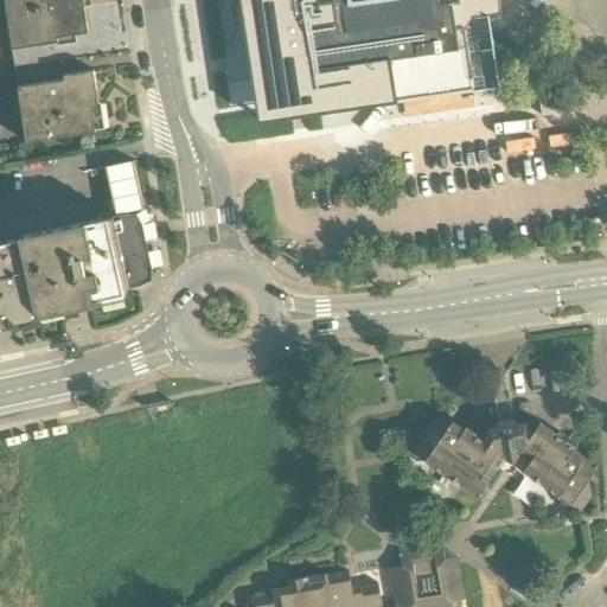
[(87,34),(81,0),(4,0),(11,50),(48,45),(56,44),(56,38),(87,34)]
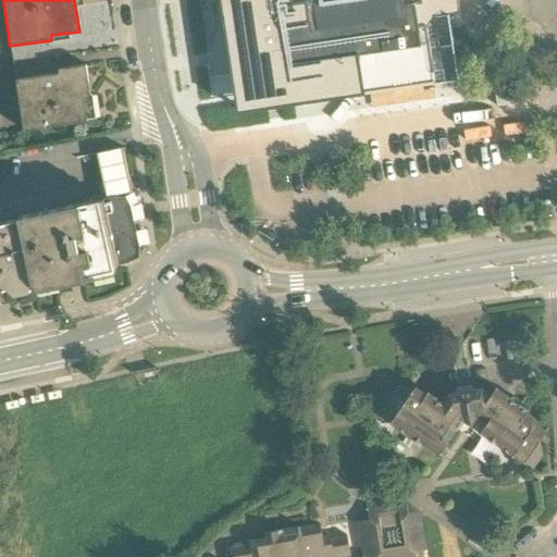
[(220,0),(231,65),(264,61),(284,58),(286,75),(291,104),(367,94),(395,89),(434,83),(458,79),(447,15),(458,13),(456,0),(419,0),(420,3),(403,5),(401,0),(220,0)]
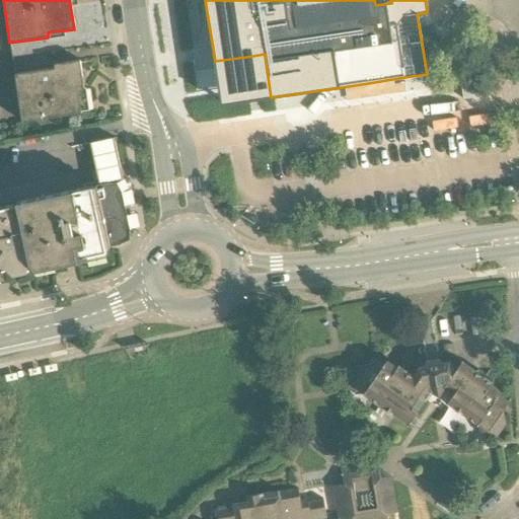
[(12,59),(43,55),(41,39),(9,43),(12,59)]
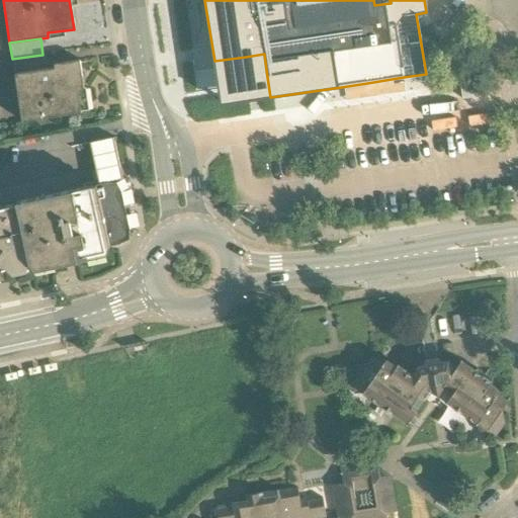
[(46,70),(42,55),(12,59),(14,75),(46,70)]
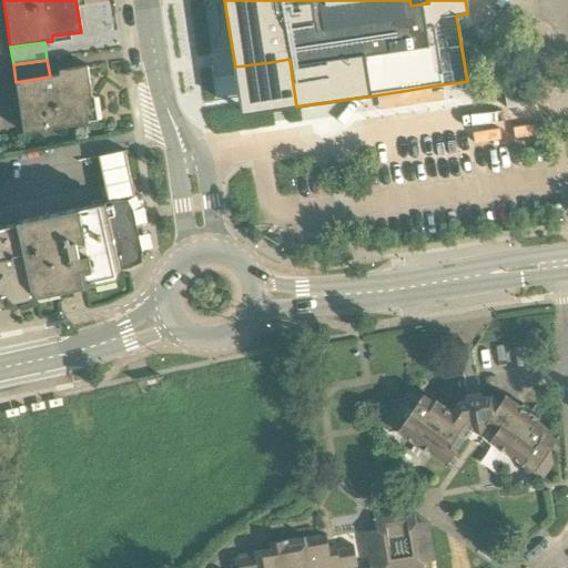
[(91,98),(87,67),(59,71),(59,75),(50,77),(16,82),(23,134),(88,125),(84,104),(91,98)]
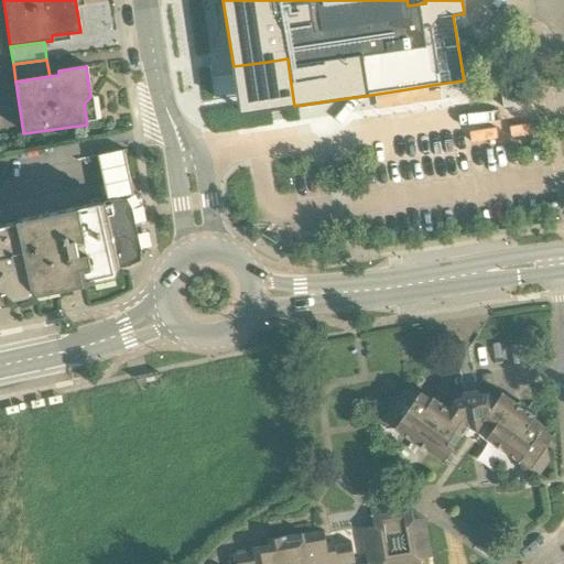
[(98,156),(107,202),(116,199),(132,195),(122,151),(98,156)]
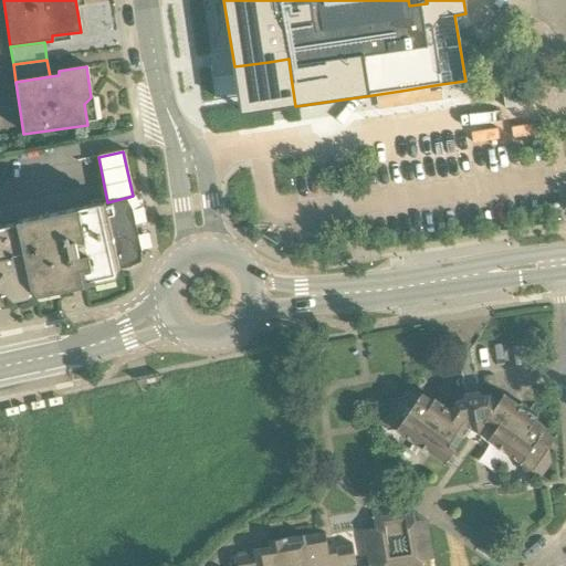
[(18,221),(18,223),(32,289),(39,296),(114,280),(119,270),(130,268),(140,263),(140,251),(132,211),(127,201),(116,200),(107,202),(18,221)]
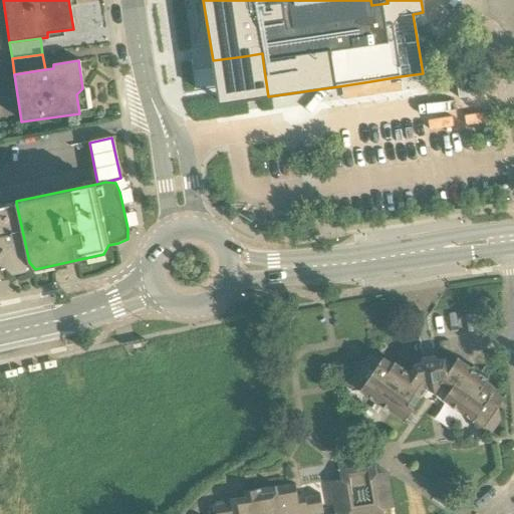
[(16,203),(0,206),(0,267),(5,267),(11,274),(26,270),(29,262),(16,203)]
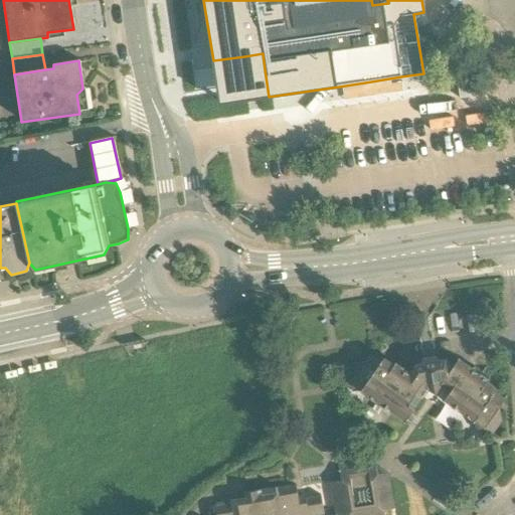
[(423,362),(436,360),(427,317),(415,319),(423,362)]
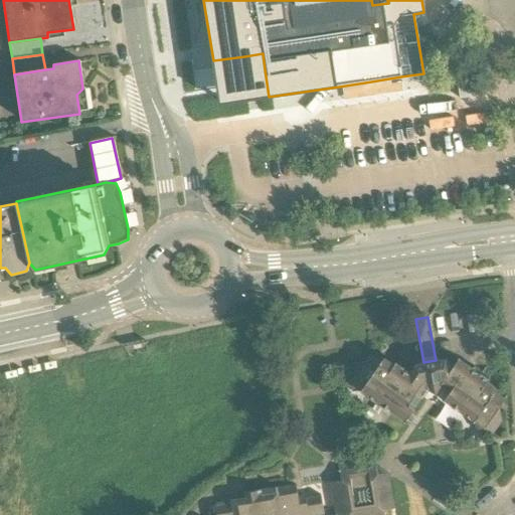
[(475,428),(484,426),(490,432),(500,417),(498,406),(504,398),(493,390),(492,385),(490,385),(489,377),(457,358),(453,365),(445,359),(436,360),(423,362),(414,364),(408,372),(394,362),(392,364),(387,360),(381,361),(368,353),(363,360),(352,362),(342,376),(350,381),(352,391),(361,388),(370,395),(369,398),(384,408),(386,406),(404,419),(414,405),(409,401),(415,392),(421,397),(428,387),(435,391),(439,386),(447,391),(443,398),(473,419),(475,428)]
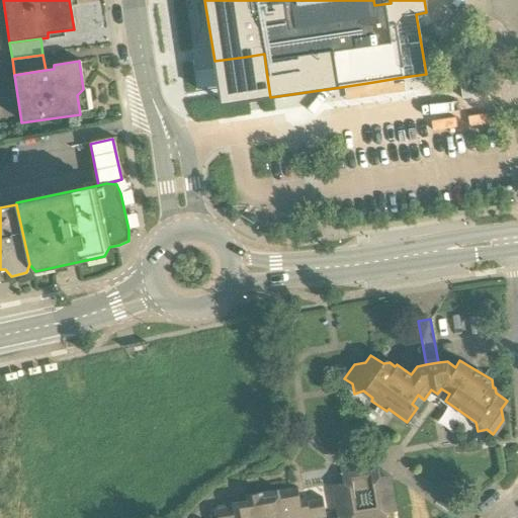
[(386,517),(386,513),(398,511),(392,473),(390,475),(377,465),(341,470),(343,483),(331,485),(336,510),(324,512),(322,496),(308,499),(307,496),(299,498),(296,486),(246,495),(247,499),(217,504),(217,507),(212,508),(208,514),(208,517),(386,517)]
